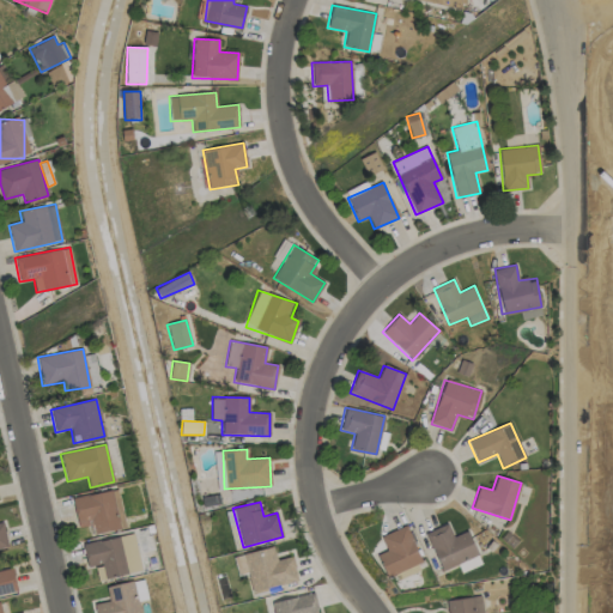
[(454,536),(448,523),(425,533),(442,571),(478,554),(467,530),(454,536)]
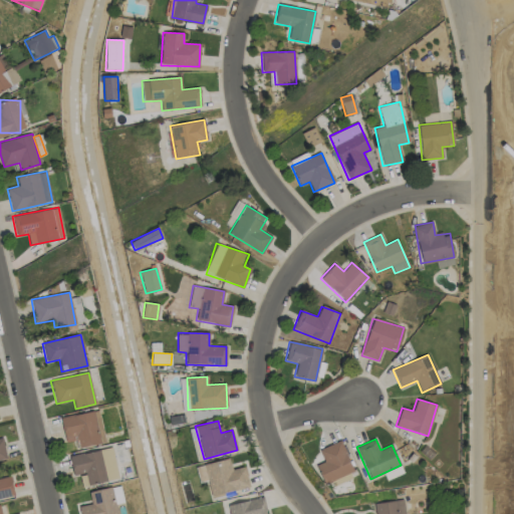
[(354,471),(340,441),(318,450),(324,462),(315,466),(324,485),(354,471)]
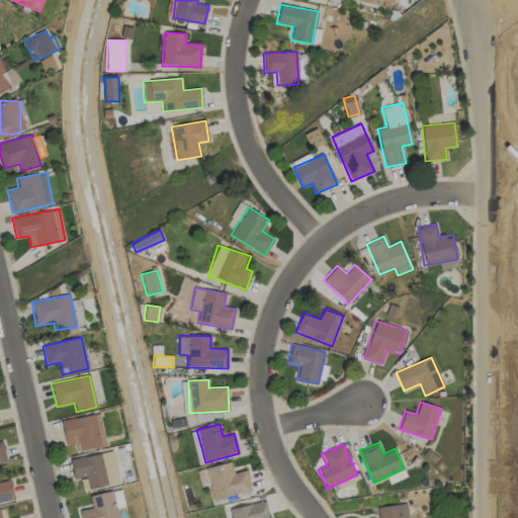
[(89,489),(119,484),(113,451),(70,459),(73,480),(87,477),(89,489)]
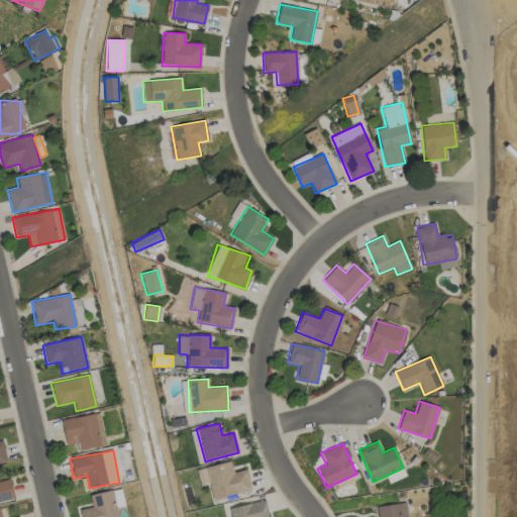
[(204,468),(212,500),(251,490),(246,469),(233,473),(230,460),(204,468)]
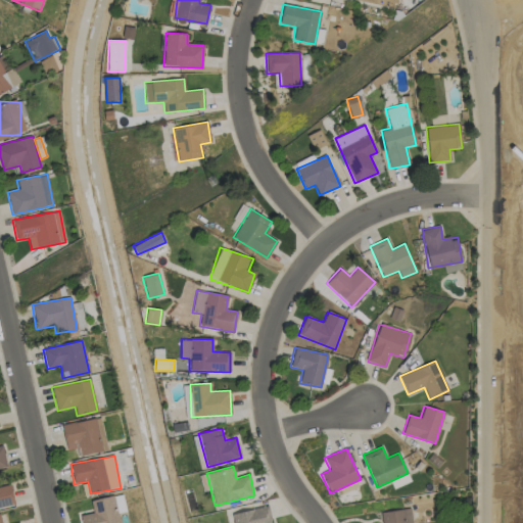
[(0,485),(0,500),(0,507),(12,507),(12,485),(0,485)]
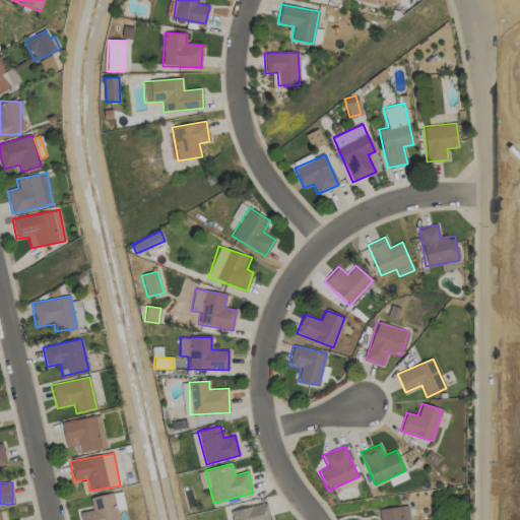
[(80,519),(118,519),(118,509),(122,509),(122,494),(90,495),(90,511),(80,511),(80,519)]
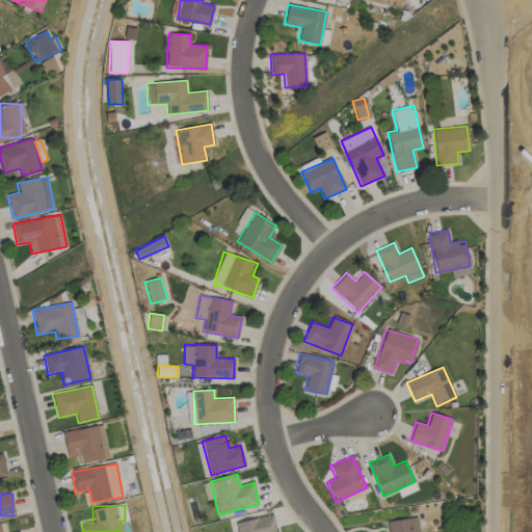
[(236,531),(274,531),(274,519),(236,519),(236,531)]
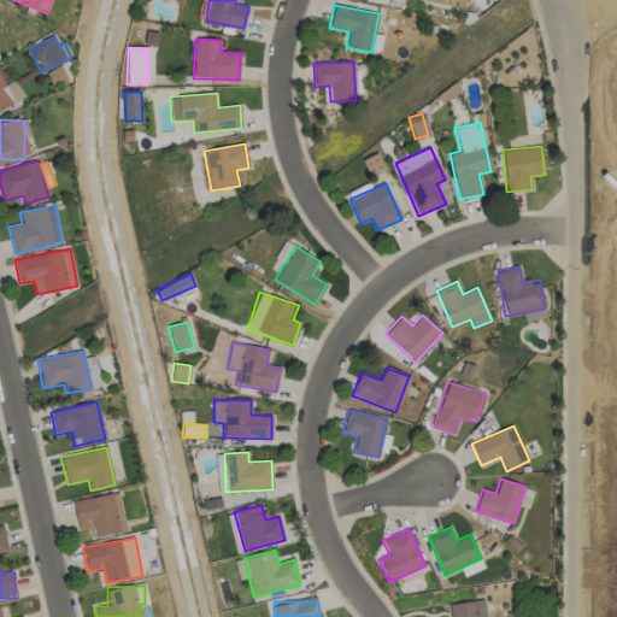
[(450,616),(486,616),(485,601),(450,603),(450,616)]
